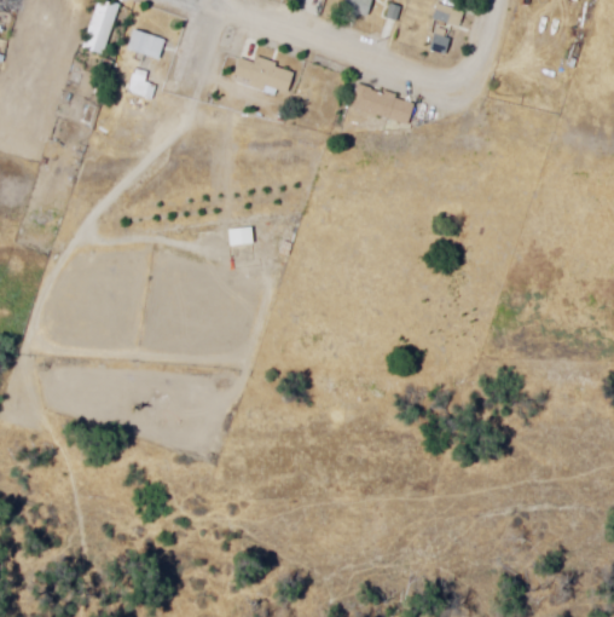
[(0,0),(0,3),(16,10),(19,0),(0,0)]
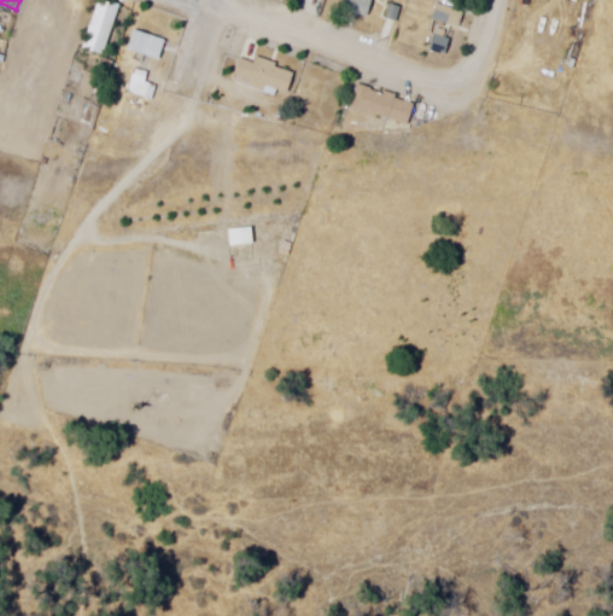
[(104,54),(120,3),(111,0),(95,0),(81,47),(104,54)]
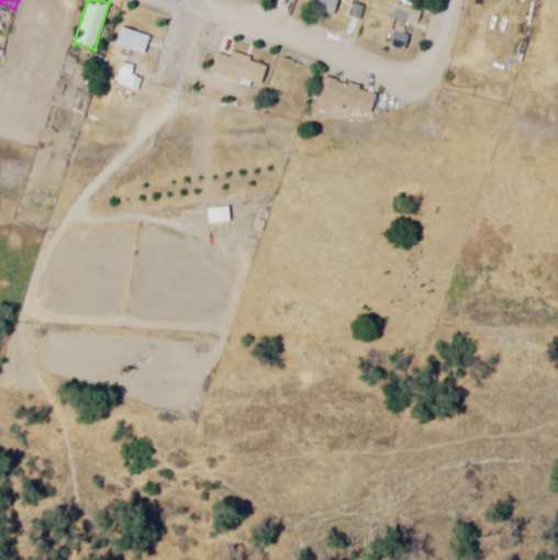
[(336,15),(341,0),(312,0),(311,7),(336,15)]
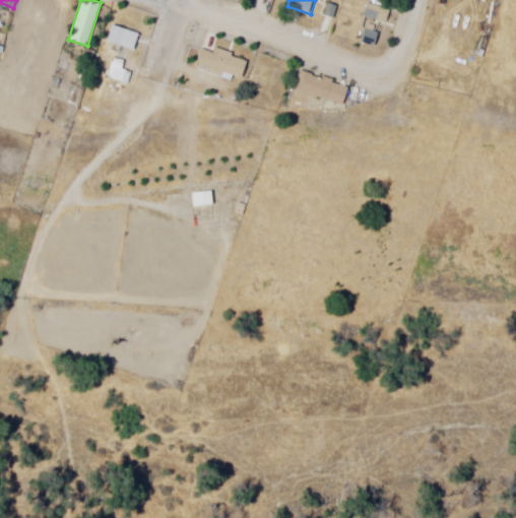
[(338,4),(328,1),(321,29),(331,31),(338,4)]
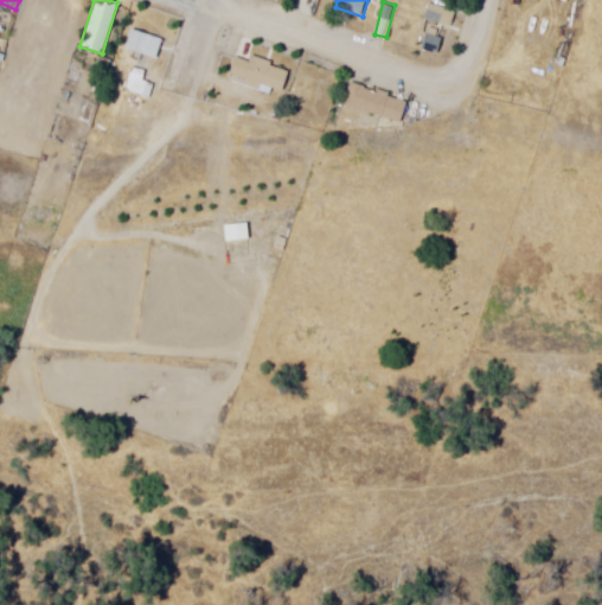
[(426,18),(452,25),(456,10),(430,1),(426,18)]
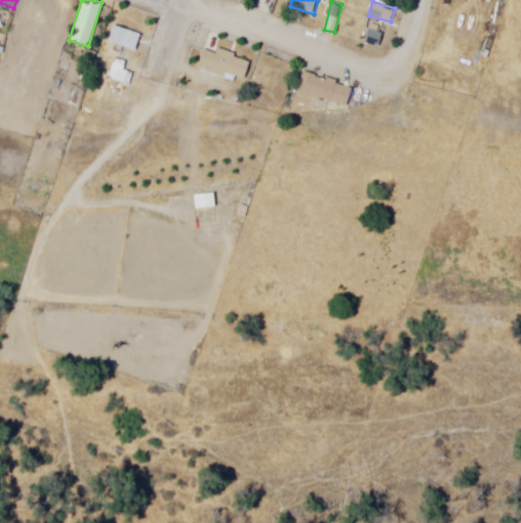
[(107,41),(134,50),(141,33),(113,24),(107,41)]
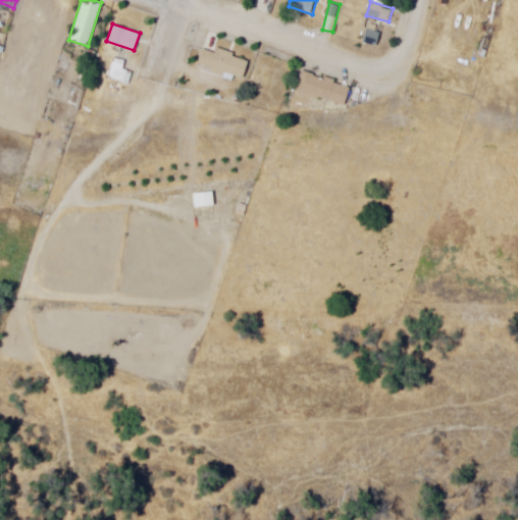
[(362,40),(377,45),(381,32),(366,27),(362,40)]
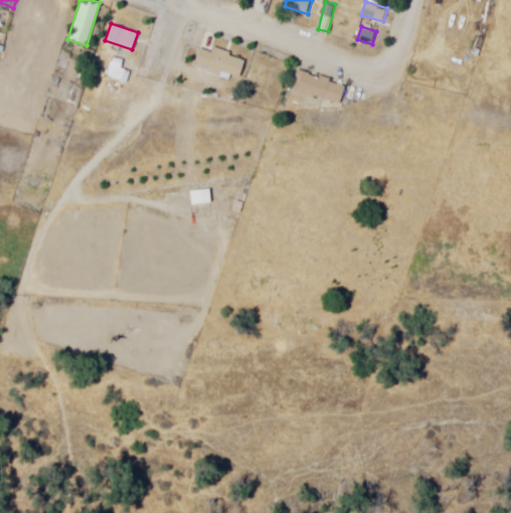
[(244,56),(200,44),(194,66),(238,78),(244,56)]
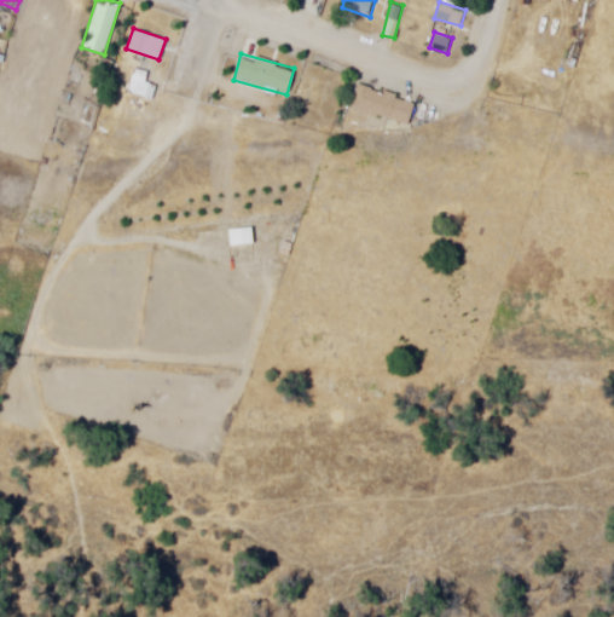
[(355,110),(411,121),(416,98),(360,86),(355,110)]
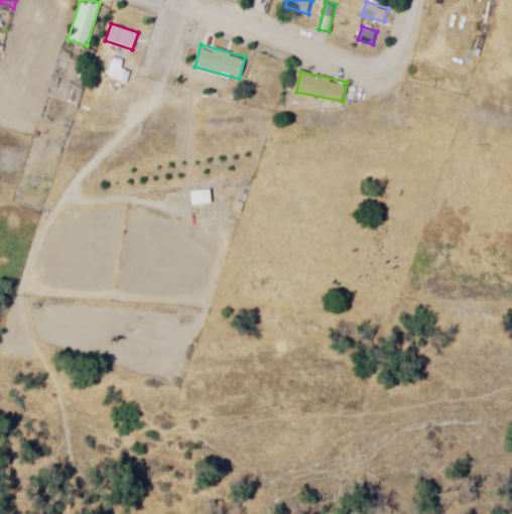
[(194,188),(194,204),(214,204),(214,188),(194,188)]
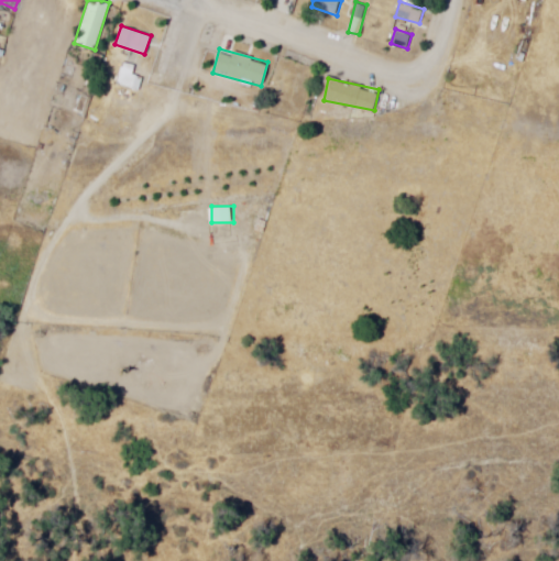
All buildings are outlined.
